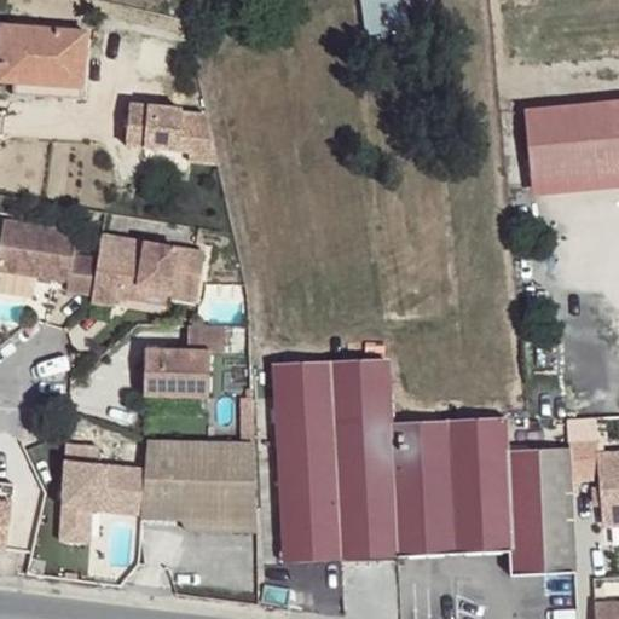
[(358,0),(364,38),(410,29),(404,0),(358,0)]
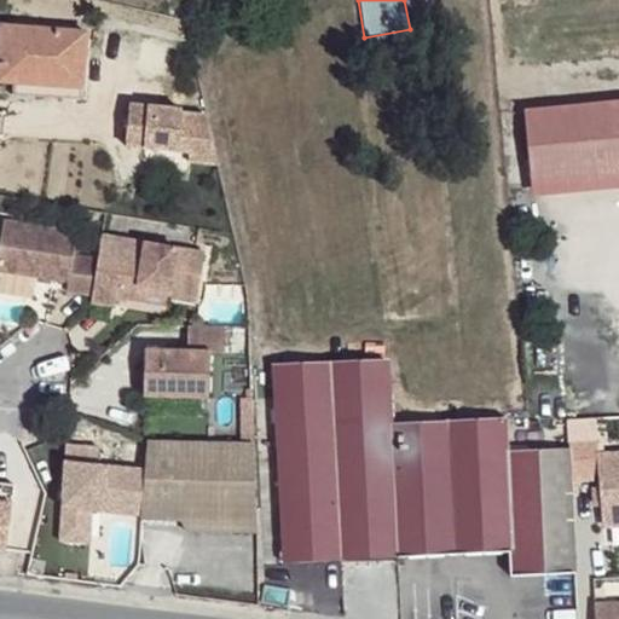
[(88,38),(0,30),(0,73),(15,75),(15,84),(59,86),(59,98),(84,102),(88,38)]
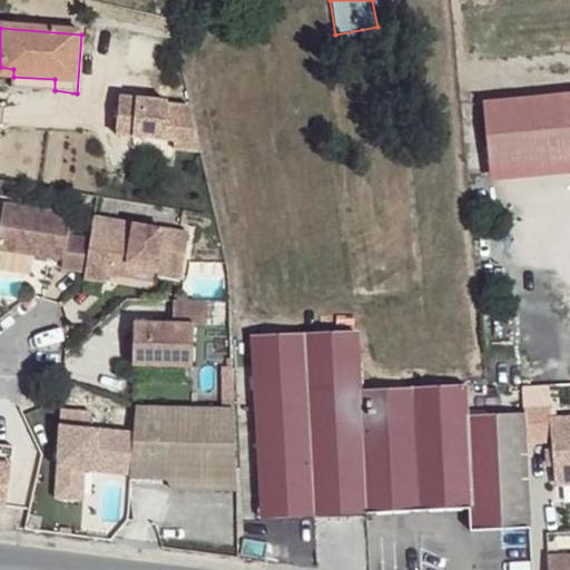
[(0,67),(0,76),(13,77),(13,69),(0,67)]
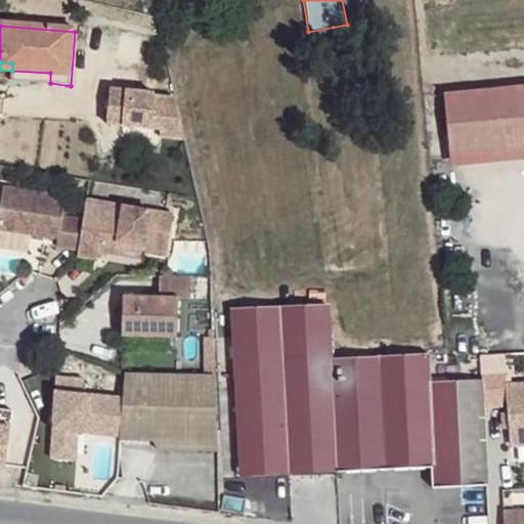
[(50,73),(12,71),(11,78),(50,83),(50,73)]
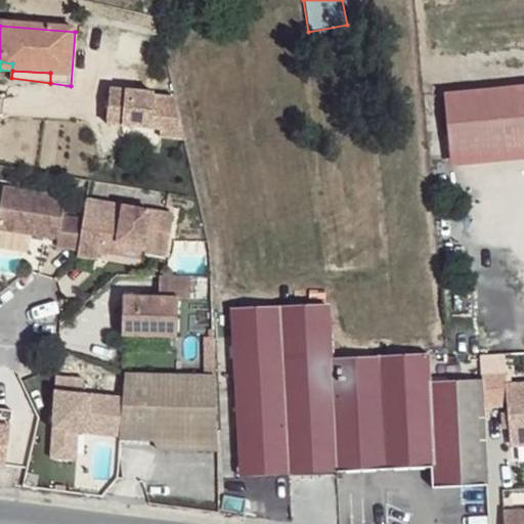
[(452,154),(523,146),(523,86),(446,94),(452,154)]
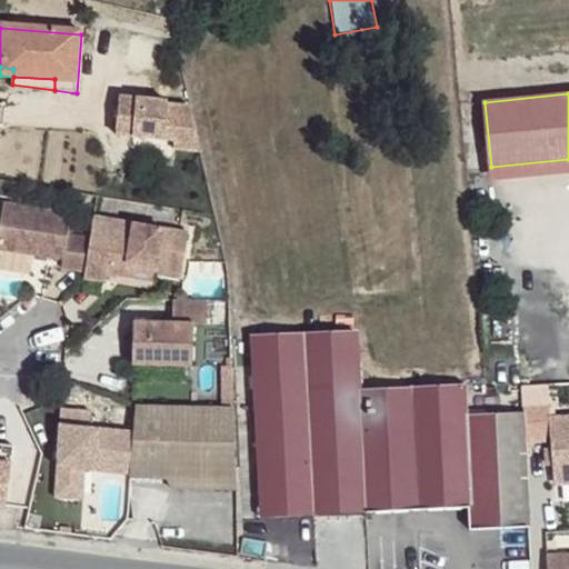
[(121,97),(118,135),(177,139),(176,148),(201,150),(192,106),(170,105),(170,101),(121,97)]
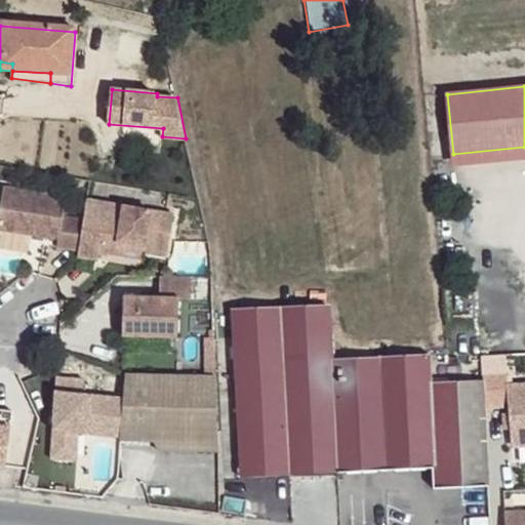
[(64,196),(1,188),(0,198),(0,230),(57,238),(55,246),(78,248),(82,218),(62,215),(64,196)]
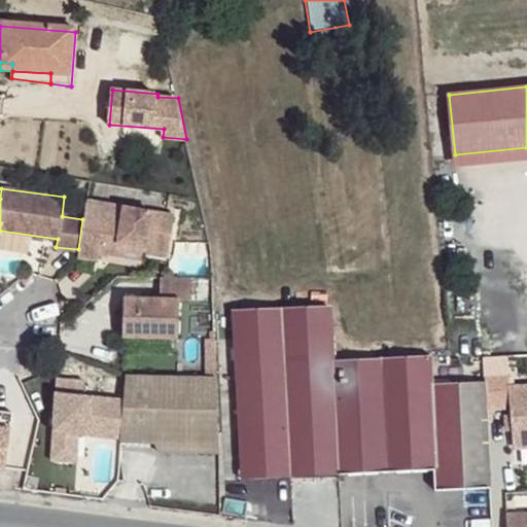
[(172,211),(84,200),(82,219),(78,249),(77,255),(98,258),(99,251),(101,239),(139,244),(139,240),(143,240),(143,246),(145,246),(168,249),(172,211)]
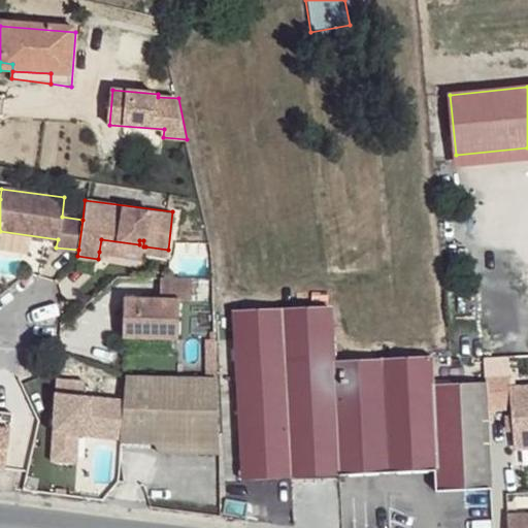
[(101,239),(99,252),(143,259),(145,246),(143,246),(143,240),(139,240),(139,244),(101,239)]
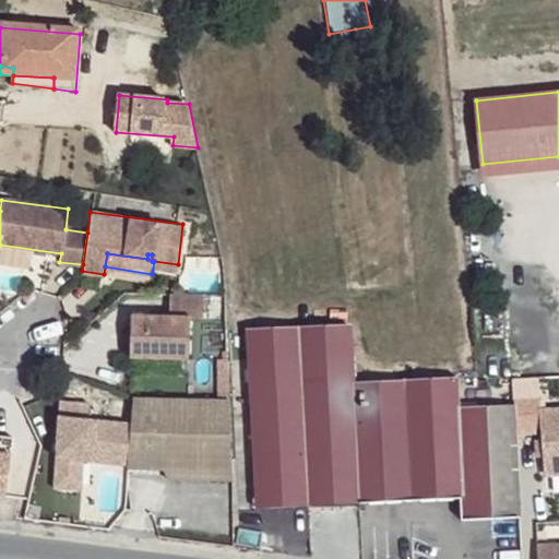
[(204,289),(170,290),(171,312),(132,313),(133,356),(193,355),(191,313),(204,313),(204,289)]
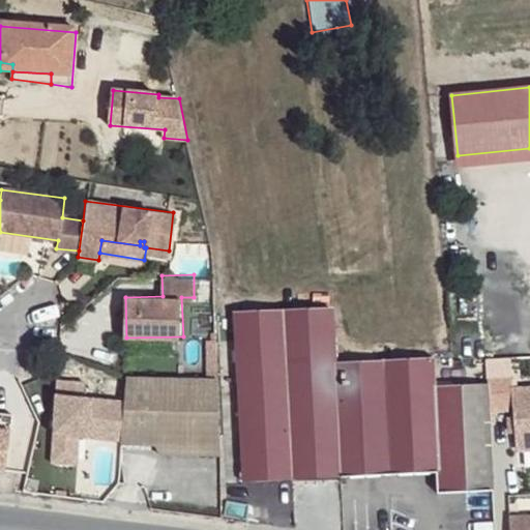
[(331,310),(281,313),(286,366),(335,363),(331,310)]
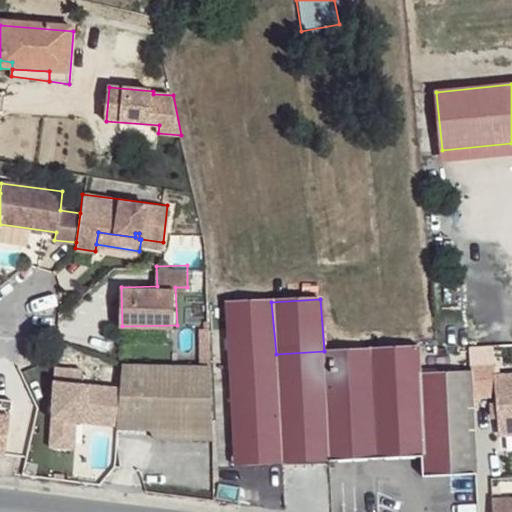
[(271,302),(226,305),(229,357),(276,354),(271,302)]
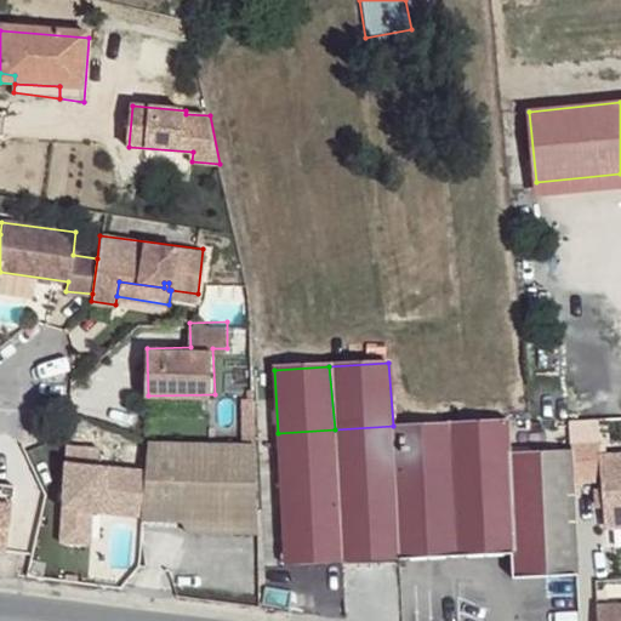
[(215,394),(148,396),(149,411),(215,409),(215,394)]
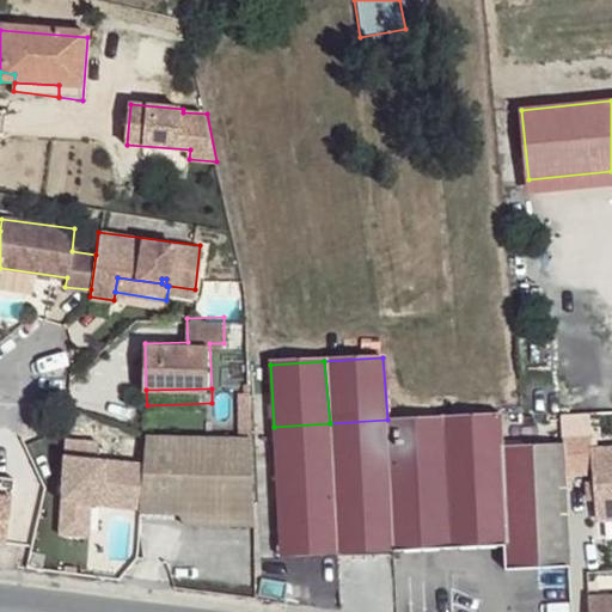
[(503,414),(445,417),(452,546),(513,540),(506,445),(503,414)]
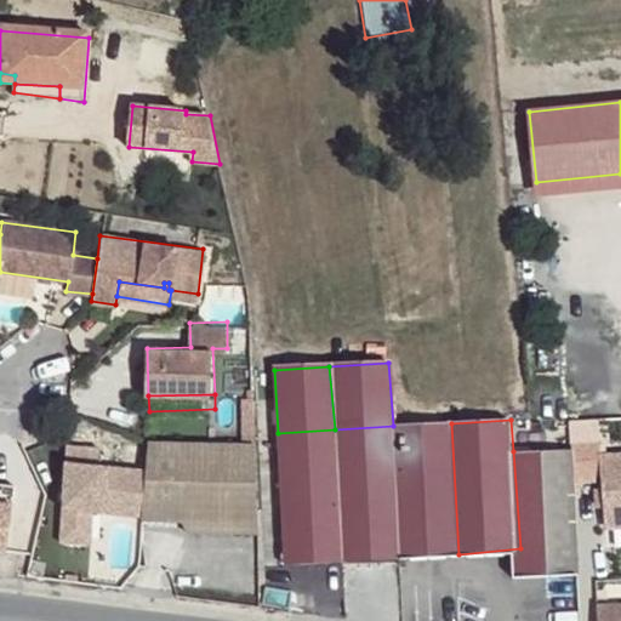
[(451,423),(393,426),(398,557),(459,554),(451,423)]
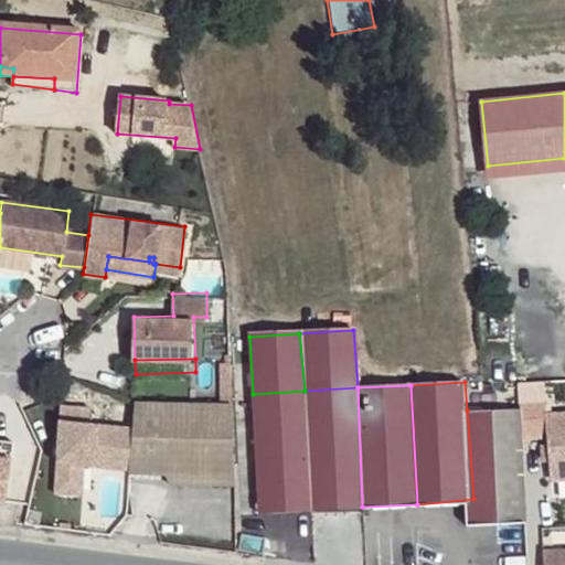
[(358,387),(305,391),(311,511),(362,507),(358,387)]
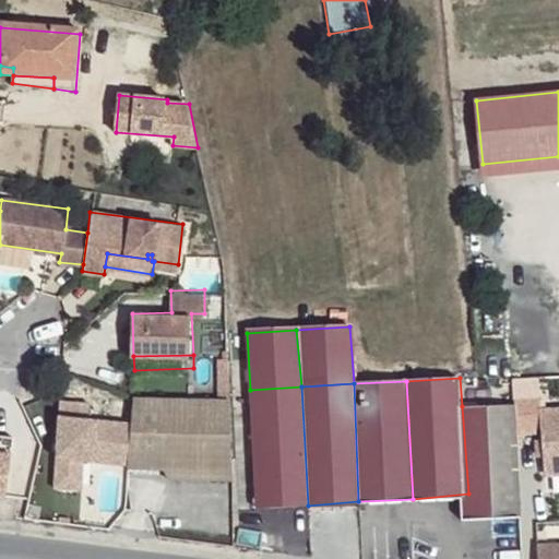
[(301,387),(250,390),(256,508),(308,506),(301,387)]
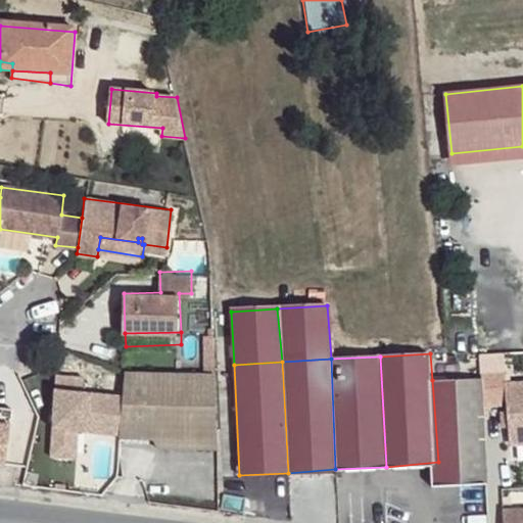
[(215,366),(126,369),(125,394),(122,426),(122,434),(122,436),(218,432),(215,366)]
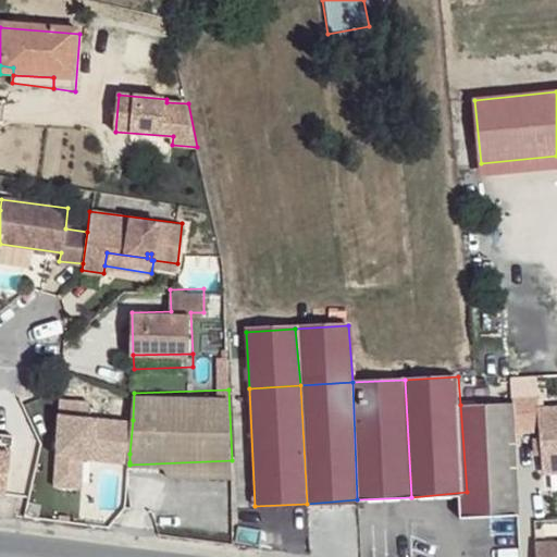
[(83,487),(85,460),(115,461),(116,454),(130,454),(133,420),(88,420),(88,400),(61,400),(57,485),(83,487)]
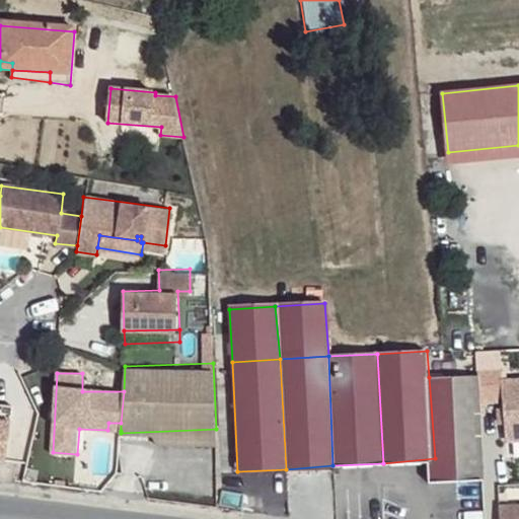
[(483,376),(447,377),(454,479),(492,475),(483,376)]
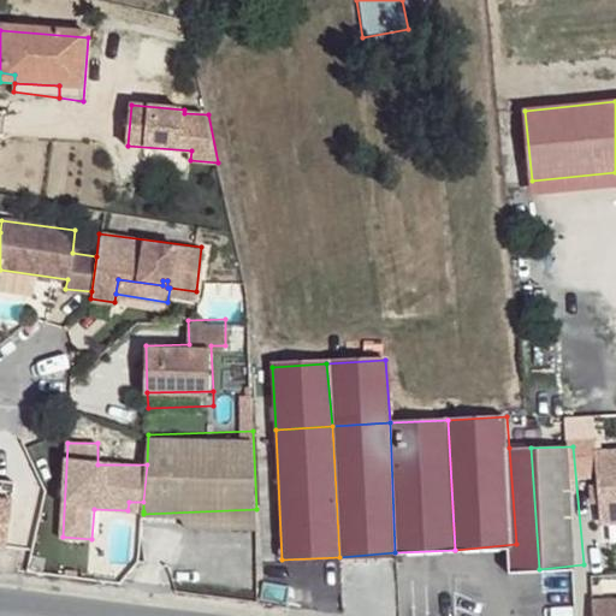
[(531,448),(509,448),(516,544),(517,570),(539,569),(531,448)]
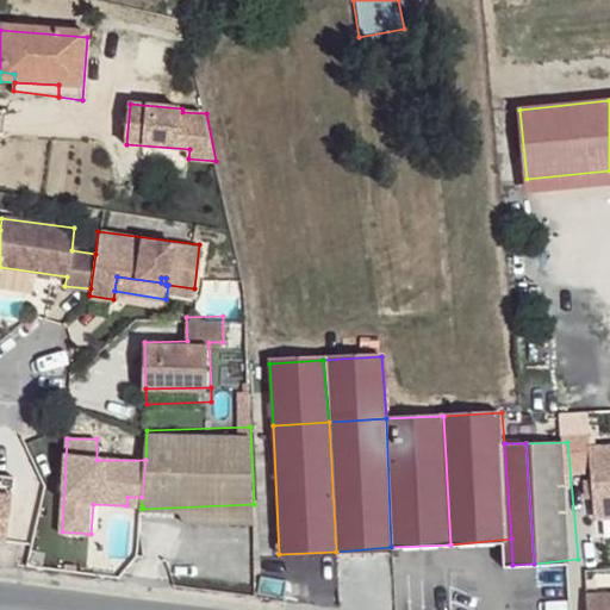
[(0,546),(6,547),(14,480),(0,478),(0,546)]
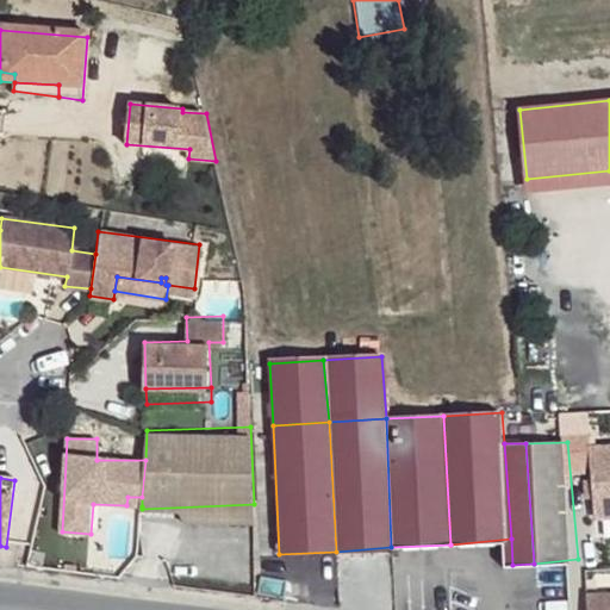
[(142,497),(128,497),(126,505),(142,506),(142,497)]
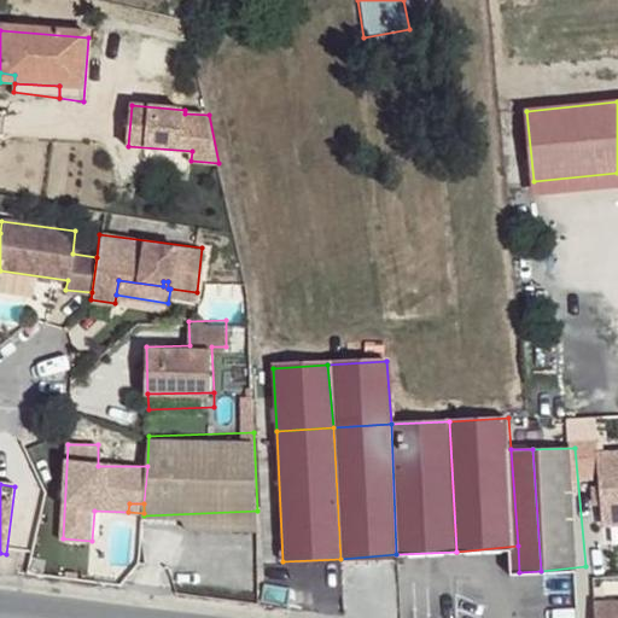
[(257,511),(180,514),(186,524),(257,520),(257,511)]
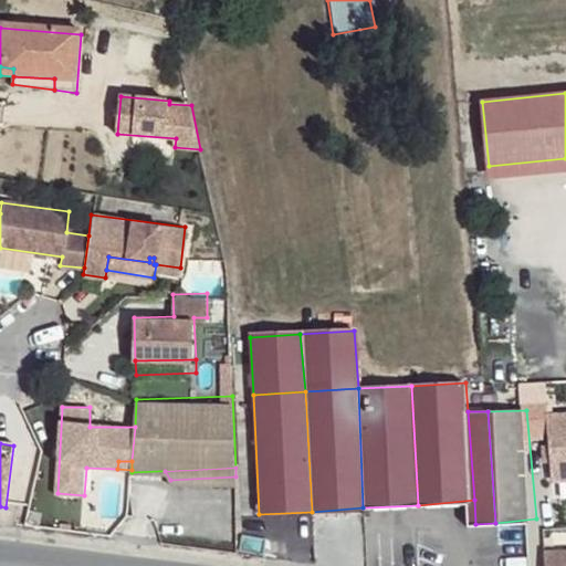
[(565,565),(565,552),(541,554),(541,565),(565,565)]
